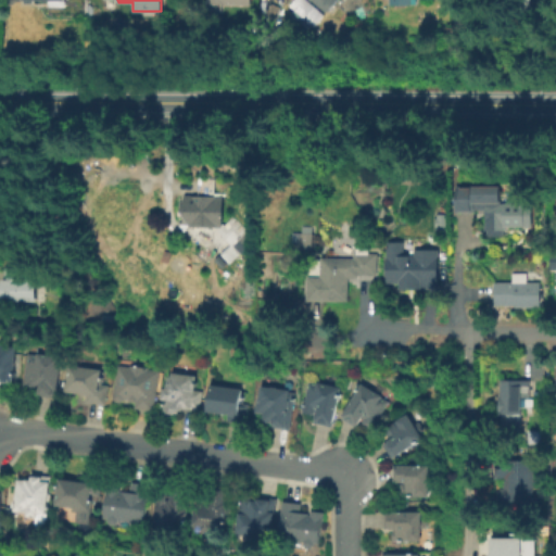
[(291,8),(298,0),(306,0),(316,9),(305,21),(291,8)]
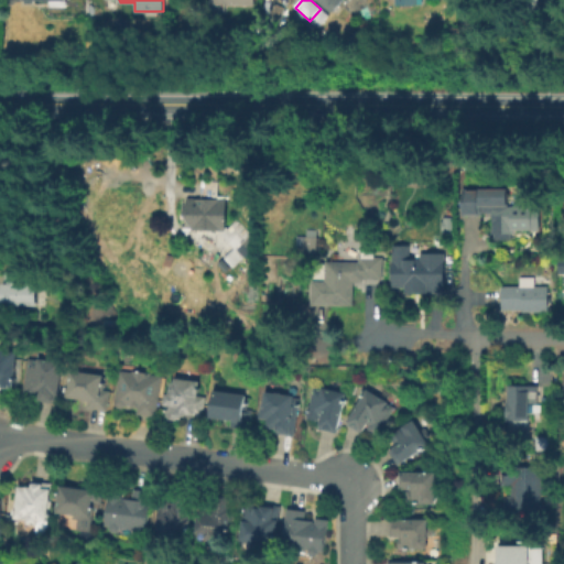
[(343,0),(334,12),(318,0),(343,0)]
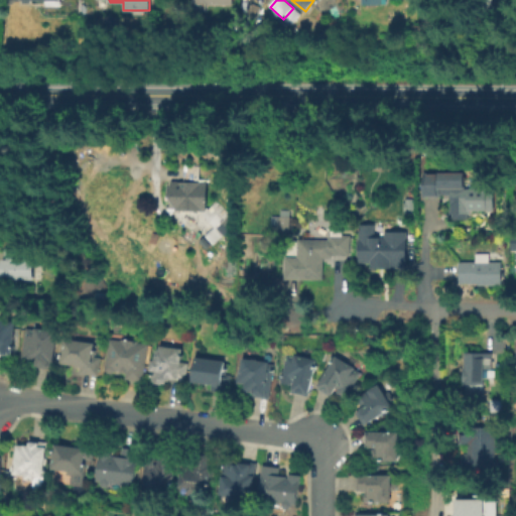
[(362,7),(362,0),(381,0),(381,8),(362,7)]
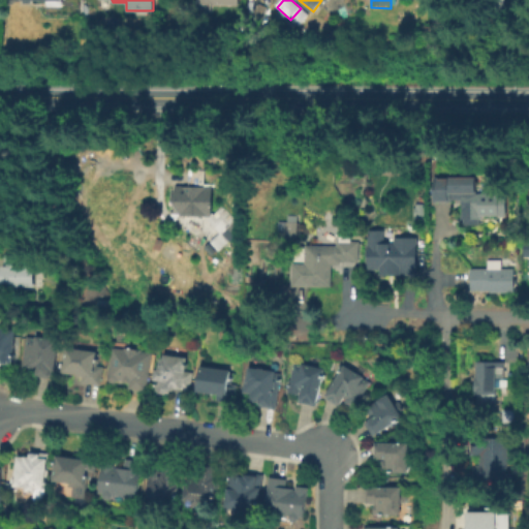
[(473,179),(473,194),(487,194),(487,214),(460,214),(460,201),(433,201),(434,179),(473,179)]
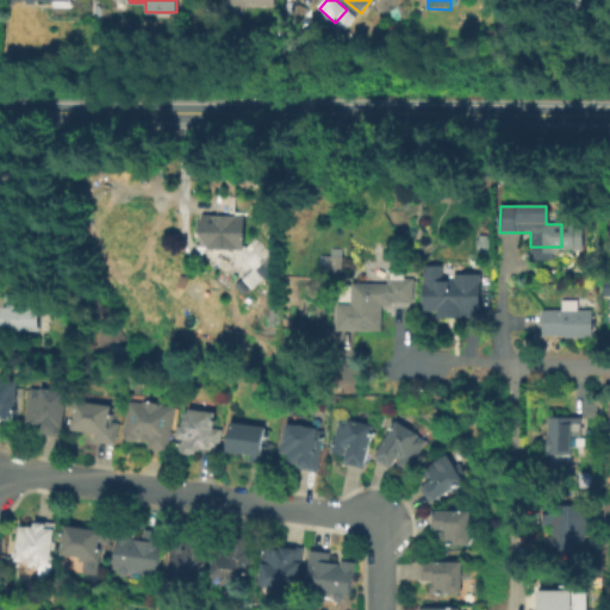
[(193,213),(241,215),(241,248),(193,247),(193,213)]
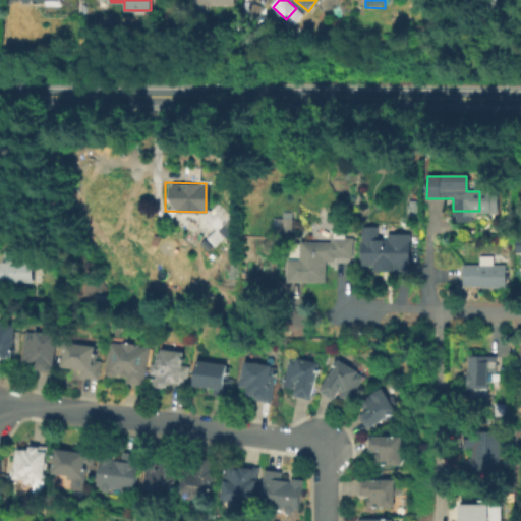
[(406,204),(407,204),(407,199),(416,199),(416,216),(407,216),(407,212),(406,212),(406,204)]
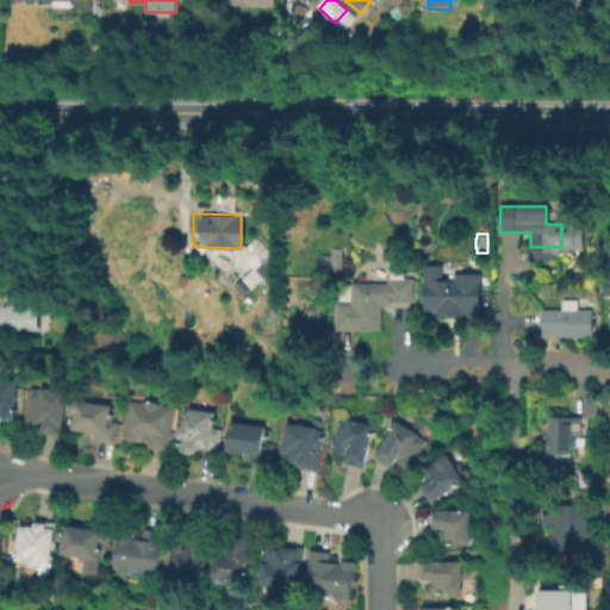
[(341,248),(329,247),(329,255),(318,254),(318,265),(328,265),(328,274),(340,274),(341,248)]
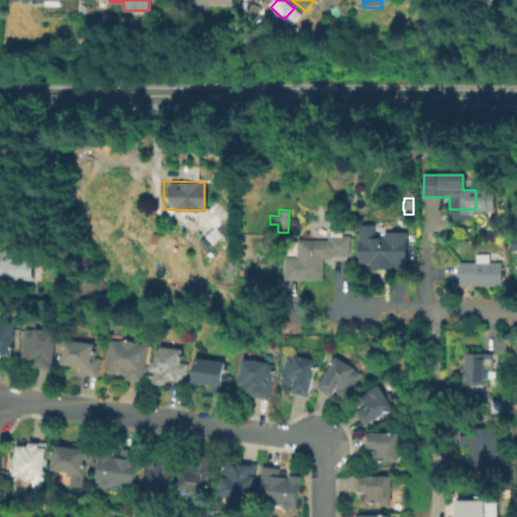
[(358,223),(357,262),(371,263),(371,270),(390,270),(390,267),(405,267),(405,230),(382,230),(382,224),(358,223)]
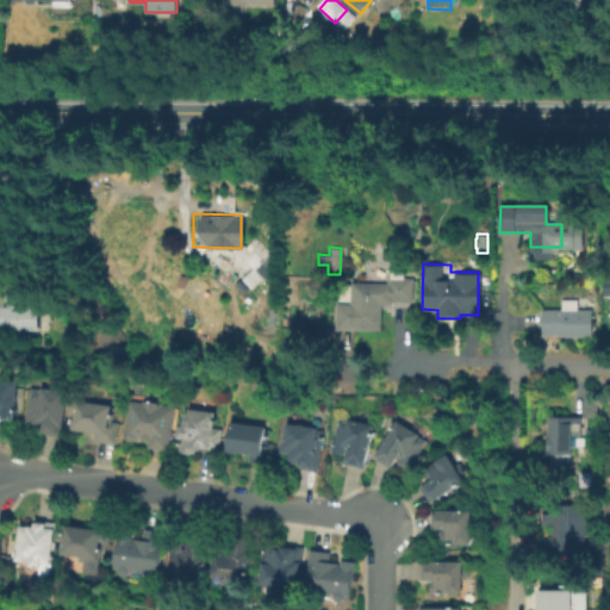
[(384,334),(341,334),(341,307),(355,307),(355,286),(390,286),(390,280),(415,280),(415,302),(396,302),(396,309),(384,309),(384,334)]
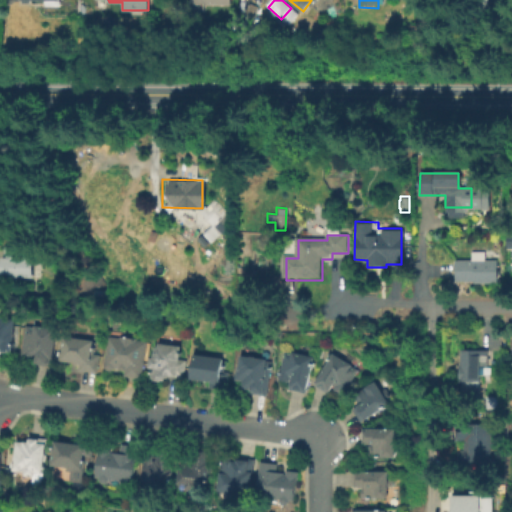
[(29,247),(29,256),(34,256),(34,277),(2,276),(3,256),(7,257),(7,246),(29,247)]
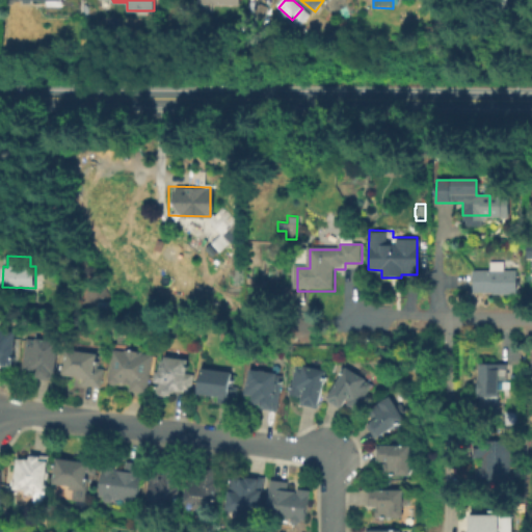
[(517,269),(517,293),(474,292),(474,269),(517,269)]
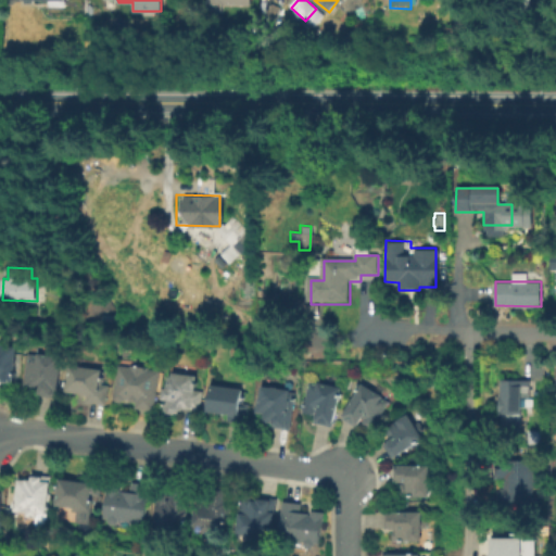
[(0,382),(0,346),(16,349),(13,384),(0,382)]
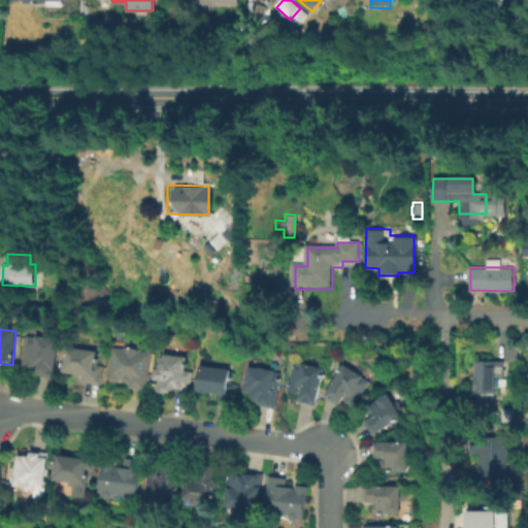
[(34,334),(58,337),(53,376),(35,374),(36,366),(33,366),(33,367),(22,366),(26,335),(34,336),(34,334)]
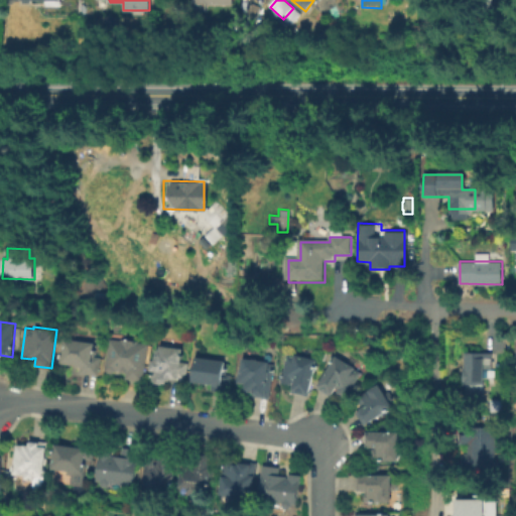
[(100,356),(97,375),(79,373),(80,366),(59,363),(63,338),(93,342),(91,355),(100,356)]
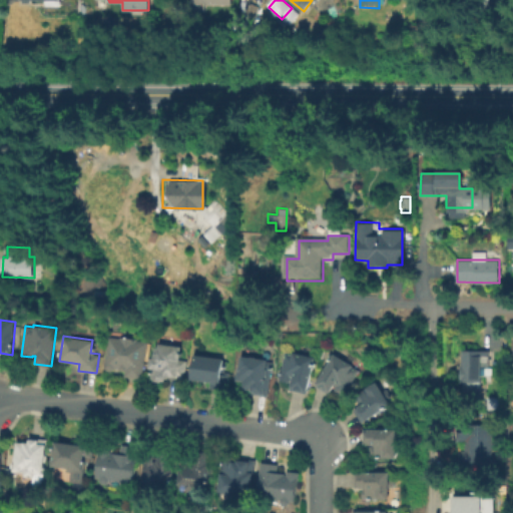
[(109,336),(119,337),(120,336),(136,339),(136,340),(146,341),(141,379),(125,376),(125,371),(114,369),(112,370),(106,370),(105,367),(109,336)]
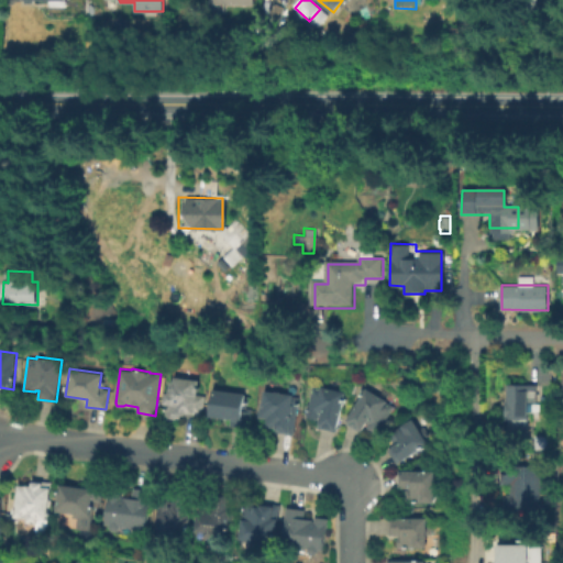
[(168,412),(173,381),(197,384),(196,397),(203,398),(200,418),(168,412)]
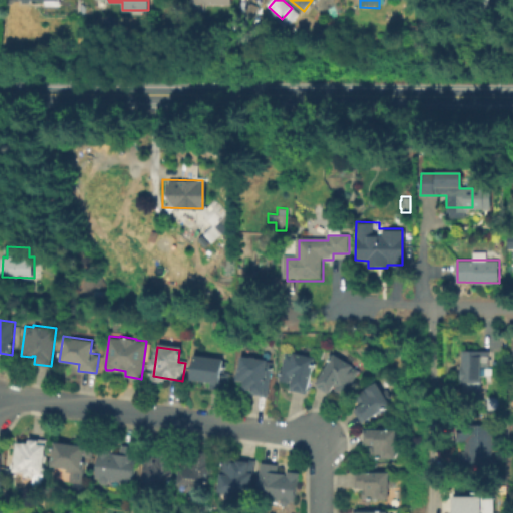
[(492,348),(491,369),(481,369),(481,381),(461,381),(461,364),(462,364),(462,350),(481,350),(481,347),(492,348)]
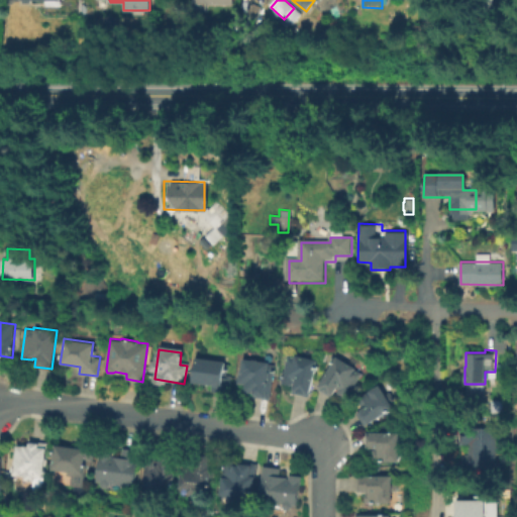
[(308,397),(290,392),(293,381),(282,378),(289,355),(317,364),(308,397)]
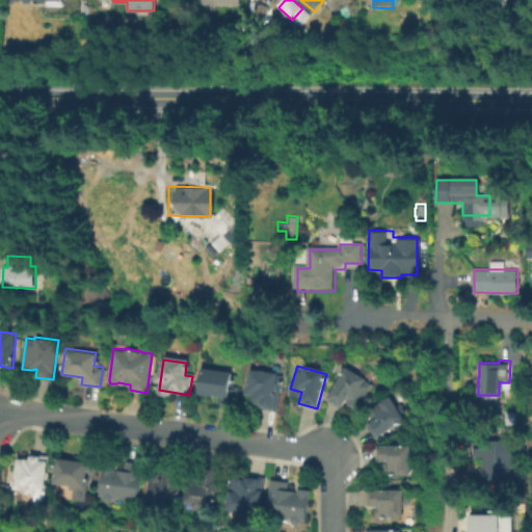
[(372,382),(357,409),(346,403),(347,401),(346,399),(341,408),(327,400),(346,366),(366,377),(365,378),(372,382)]
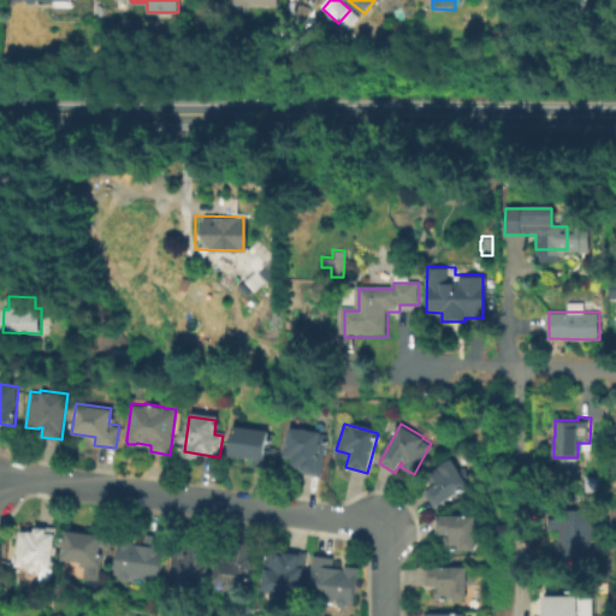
[(274,445),(272,468),(252,466),(253,460),(231,457),(235,425),(270,430),(267,445),(274,445)]
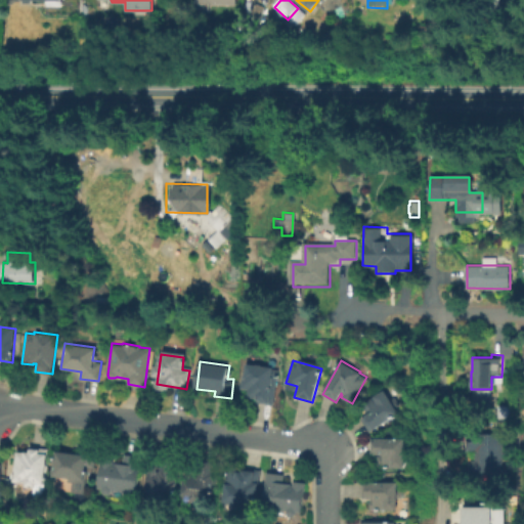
[(278,368),(273,404),(257,402),(257,397),(248,396),(249,388),(243,387),(244,374),(246,375),(248,362),(273,366),(273,367),(278,368)]
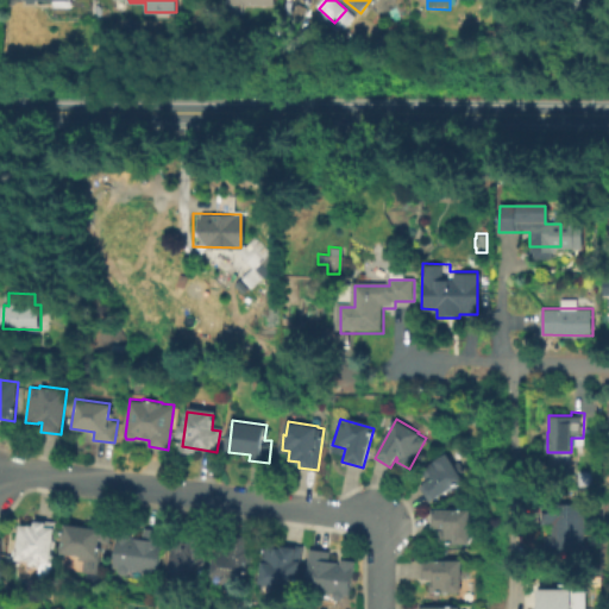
[(424,466),(446,451),(454,464),(459,460),(464,469),(458,472),(463,478),(429,501),(420,487),(432,478),(426,477),(422,472),(424,466)]
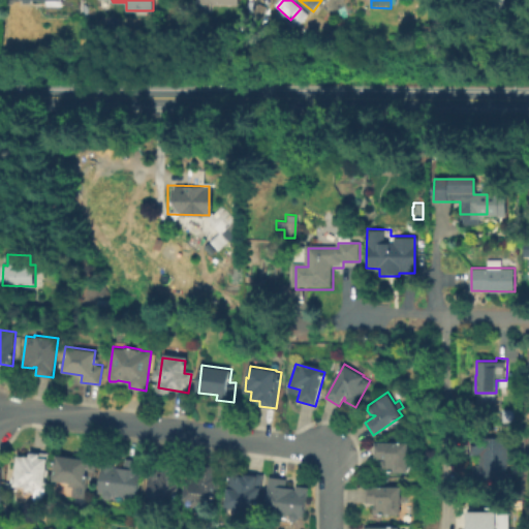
[(508,437),(508,476),(476,476),(477,464),(480,464),(481,453),(473,453),(473,437),(508,437)]
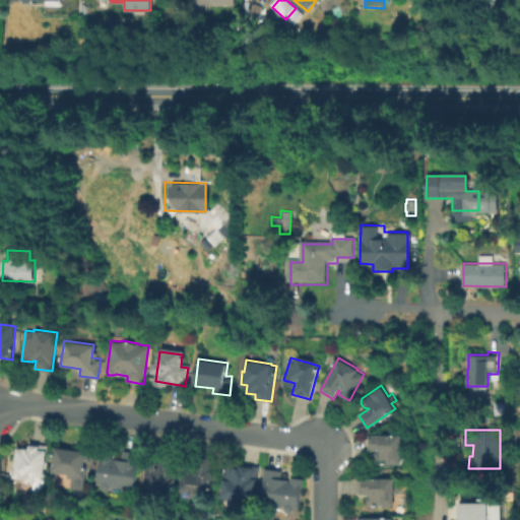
[(369,469),(369,440),(397,440),(397,469),(369,469)]
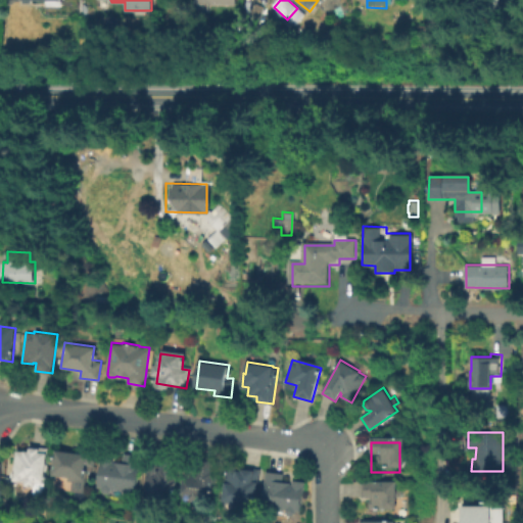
[(97,448),(94,467),(85,466),(84,478),(54,474),(58,449),(78,453),(79,445),(97,448)]
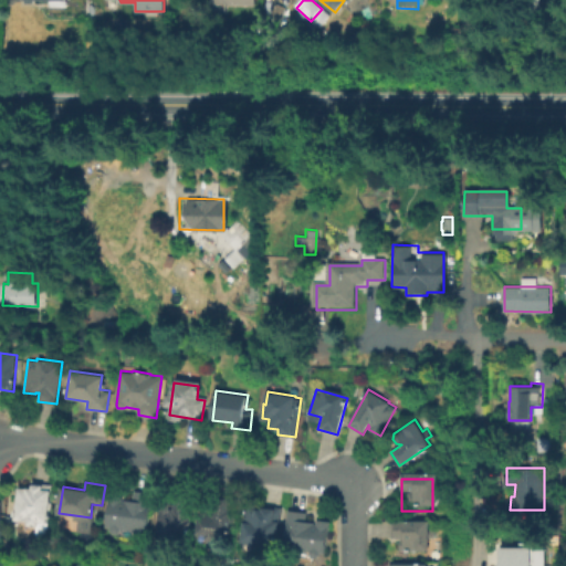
[(13,523),(19,490),(51,495),(45,528),(13,523)]
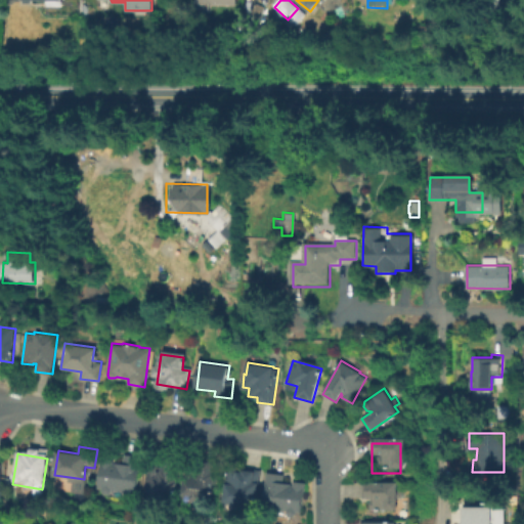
[(141,455),(136,493),(112,490),(112,491),(102,490),(102,488),(97,487),(101,456),(114,459),(114,463),(116,463),(116,462),(123,463),(124,453),(141,455)]
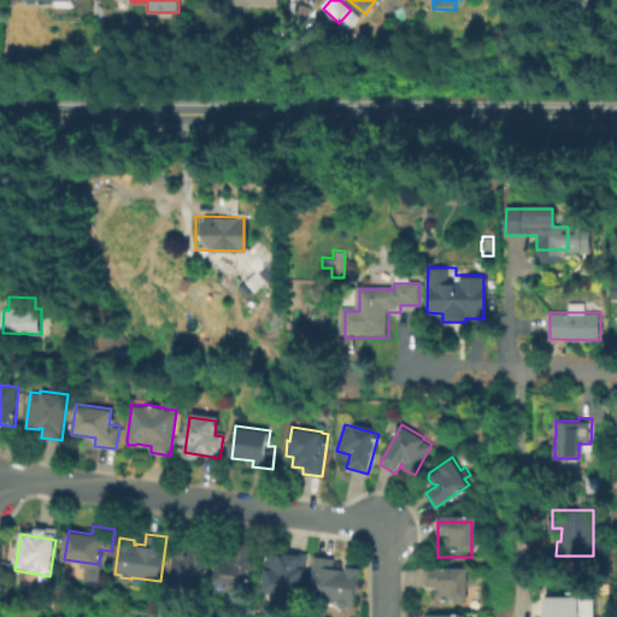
[(212,540),(207,587),(181,583),(181,581),(171,580),(176,546),(192,548),(193,538),(212,540)]
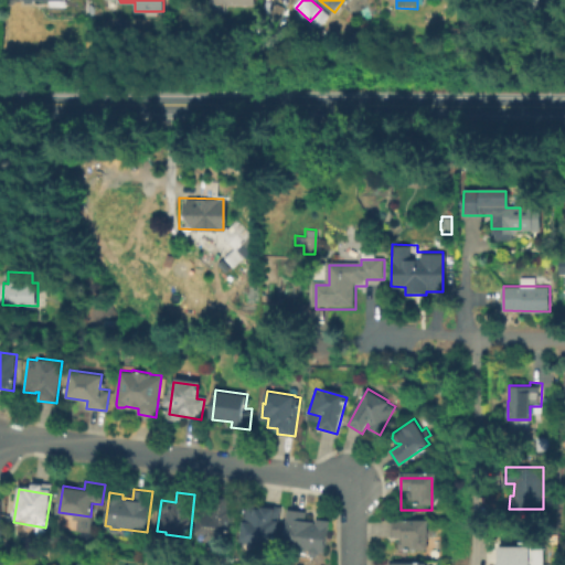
[(237,500),(235,522),(231,521),(228,536),(219,534),(217,539),(206,537),(206,534),(199,533),(203,499),(219,501),(219,497),(237,500)]
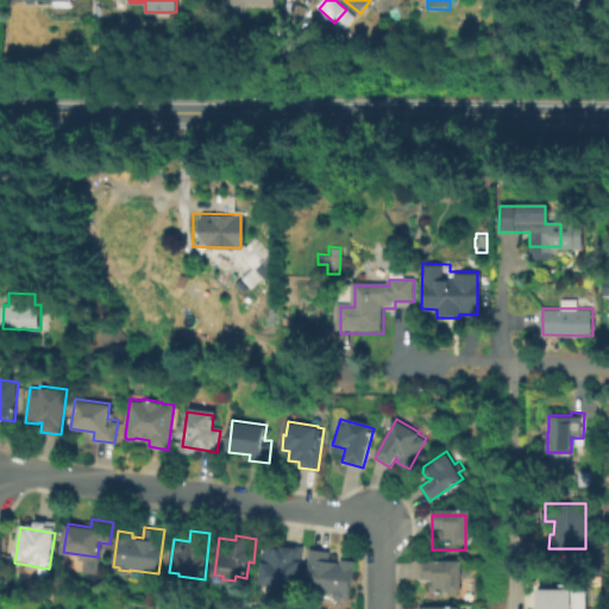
[(268,541),(284,544),(284,542),(303,545),(297,586),(281,584),(280,591),(261,590),(268,541)]
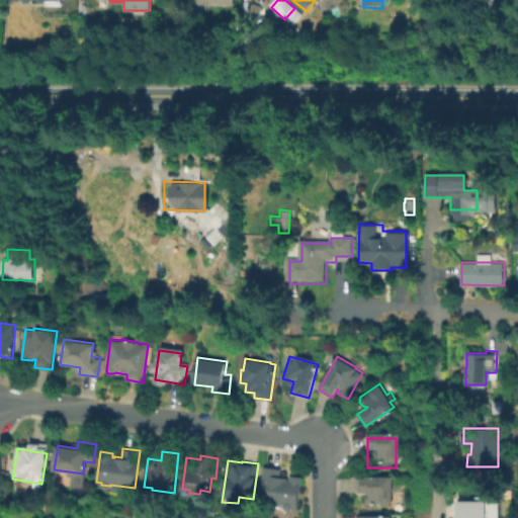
[(280,477),(289,478),(289,475),(301,476),(297,507),(291,506),(291,509),(283,508),(283,505),(260,502),(264,466),(281,468),(280,477)]
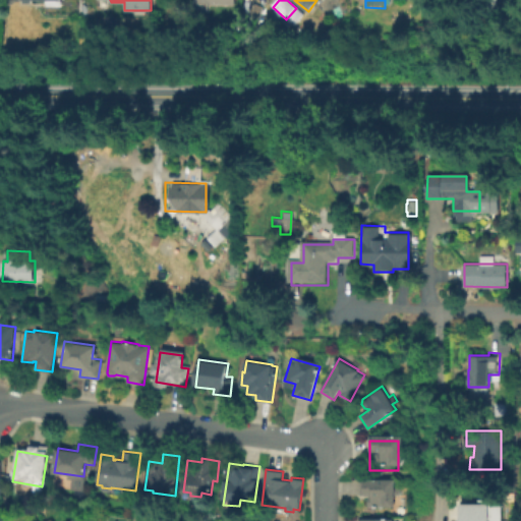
[(394,478),(394,485),(399,485),(399,494),(394,494),(394,505),(368,506),(368,496),(360,496),(360,478),(394,478)]
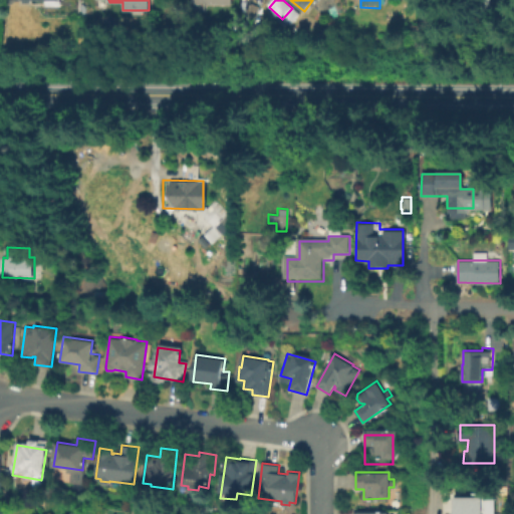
[(468,513),(468,512),(456,512),(457,497),(474,497),(474,493),(494,493),(494,512),(482,512),(482,513),(468,513)]
